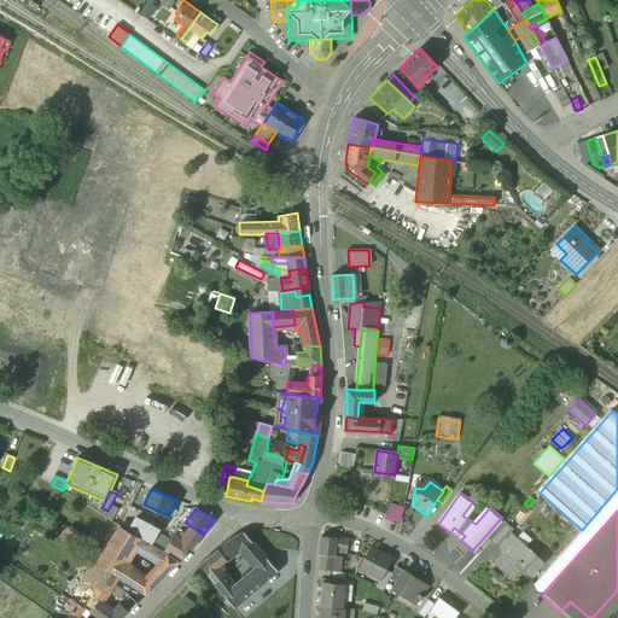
[(144,541),(151,546),(156,535),(159,530),(136,518),(129,531),(144,541)]
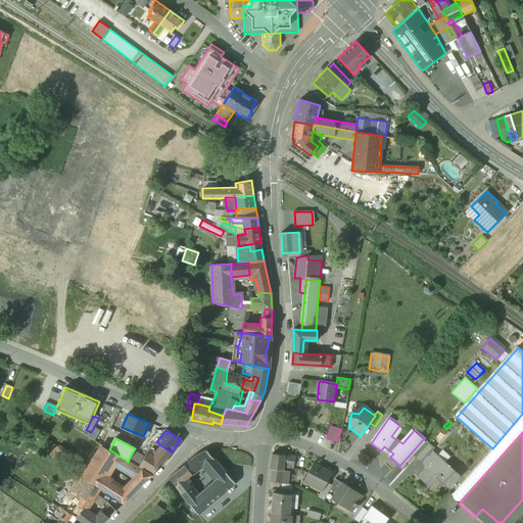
[(424,438),(411,454),(415,458),(429,442),(424,438)]
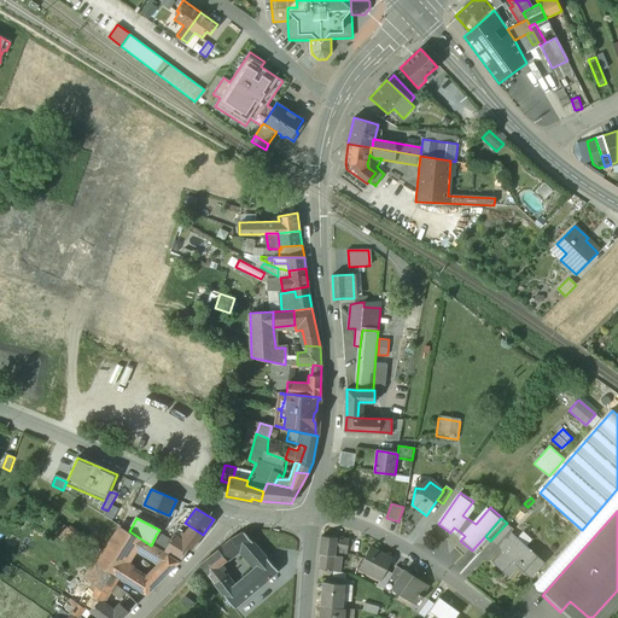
[(507,523),(490,541),(497,548),(511,532),(513,530),(507,523)]
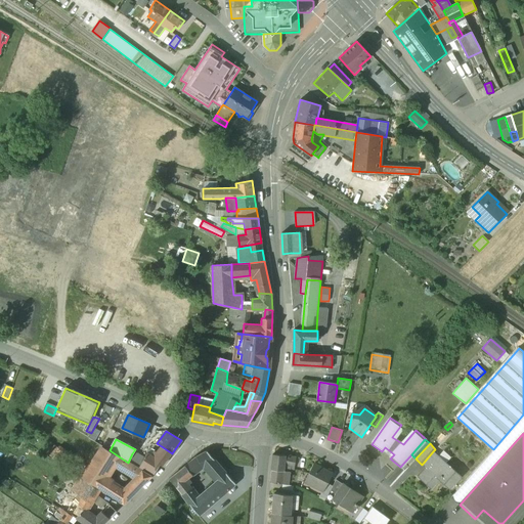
[(45,455),(64,468),(71,459),(51,446),(45,455)]
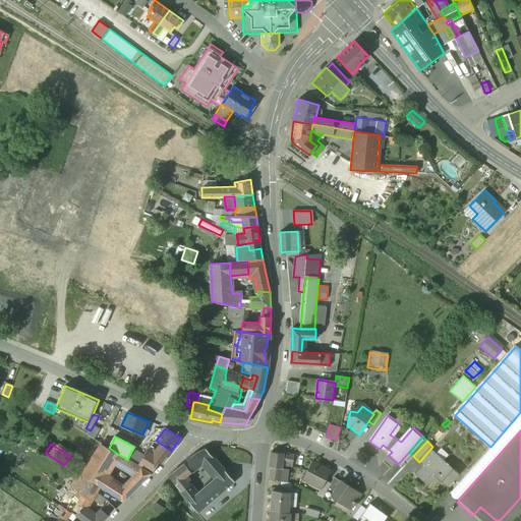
[(109,448),(101,444),(96,454),(92,460),(108,470),(114,460),(121,456),(109,448)]
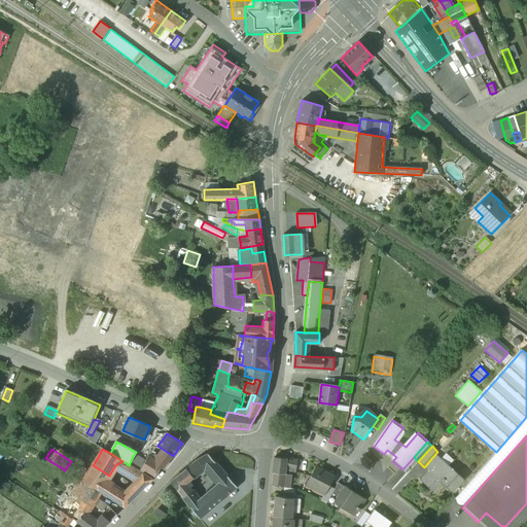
[(148,457),(146,462),(140,470),(153,479),(161,467),(164,469),(173,456),(164,450),(159,457),(155,455),(152,459),(148,457)]
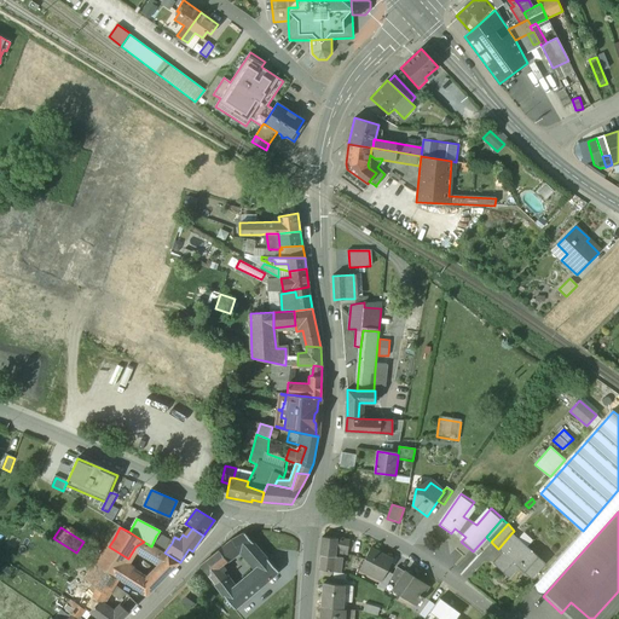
[(525,532),(519,537),(528,545),(533,541),(525,532)]
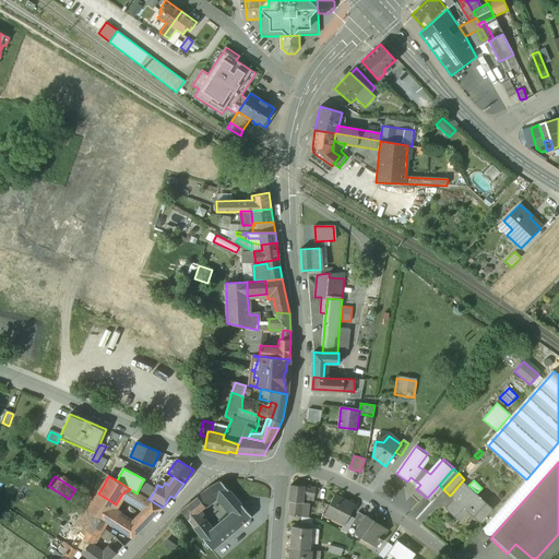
[(221,482),(209,488),(198,497),(204,507),(217,497),(227,490),(221,482)]
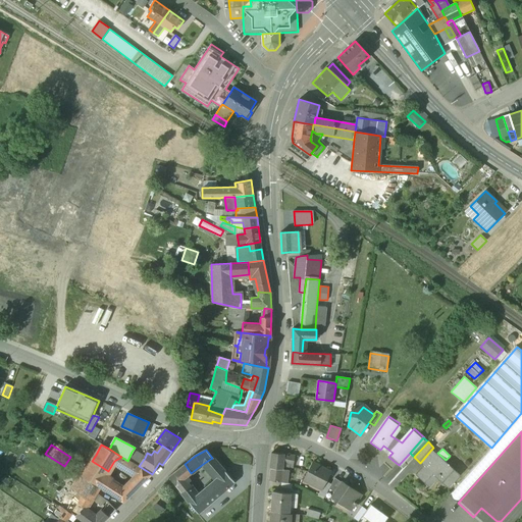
[(431,450),(420,463),(424,467),(416,476),(424,483),(431,477),(435,481),(437,478),(448,487),(459,475),(431,450)]
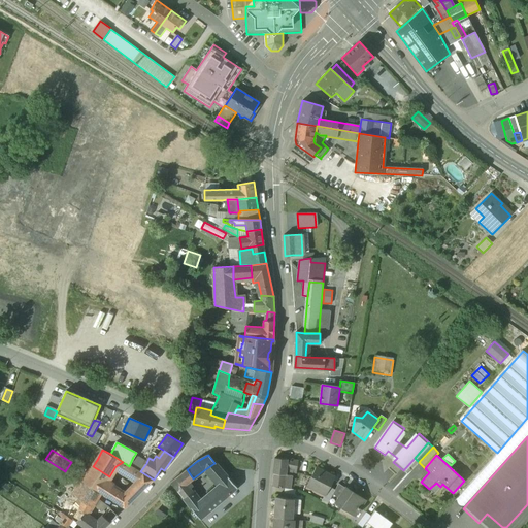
[(129,466),(139,472),(146,463),(133,457),(129,466)]
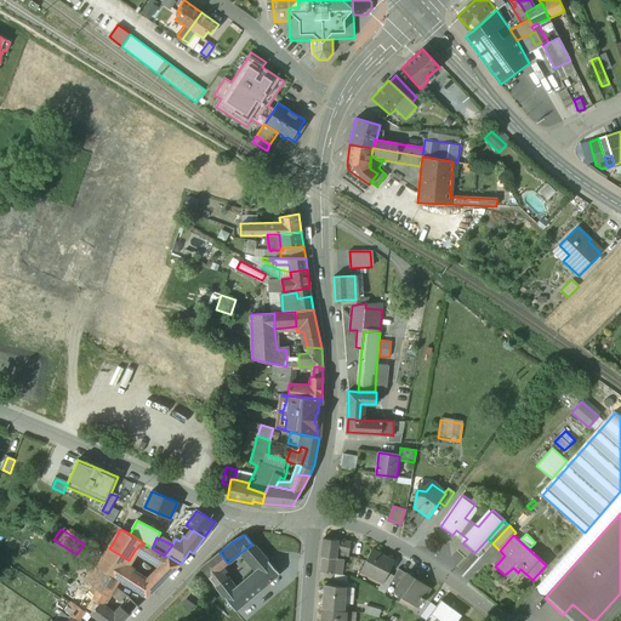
[(351,542),(341,541),(323,539),(322,558),(319,571),(335,574),(341,575),(343,556),(348,557),(349,546),(351,542)]
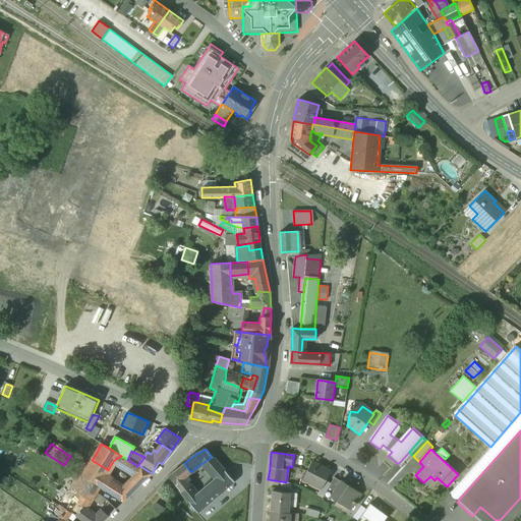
[(127,460),(121,456),(114,460),(137,475),(134,478),(140,484),(151,474),(137,466),(127,460)]
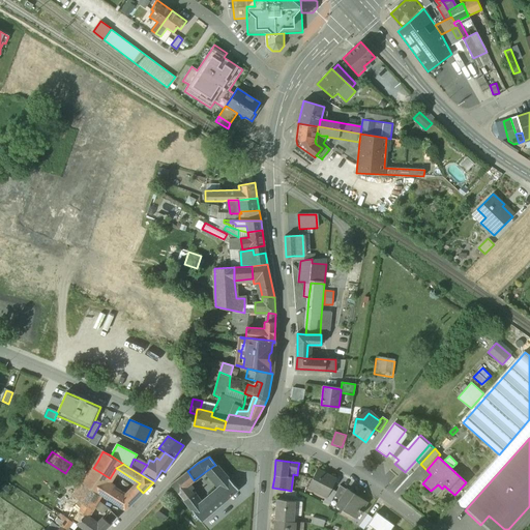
[(228,479),(215,465),(206,471),(214,482),(219,487),(228,479)]
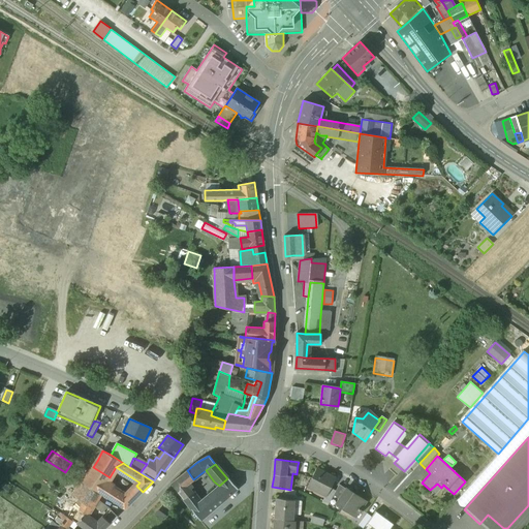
[(110,477),(93,467),(84,483),(91,488),(106,498),(107,496),(115,485),(107,480),(110,477)]
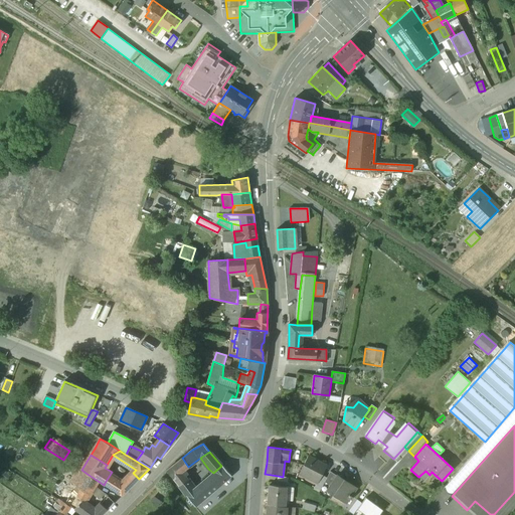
[(326,465),(308,456),(300,474),(317,483),(322,475),(326,465)]
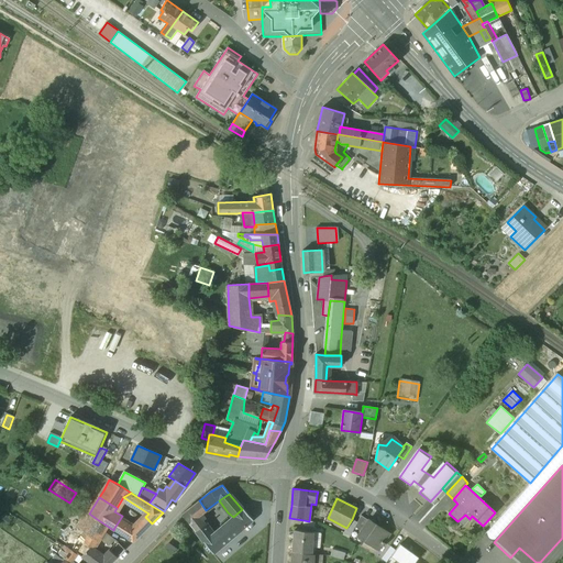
[(199,500),(181,514),(194,529),(202,521),(206,519),(201,514),(206,510),(199,500)]
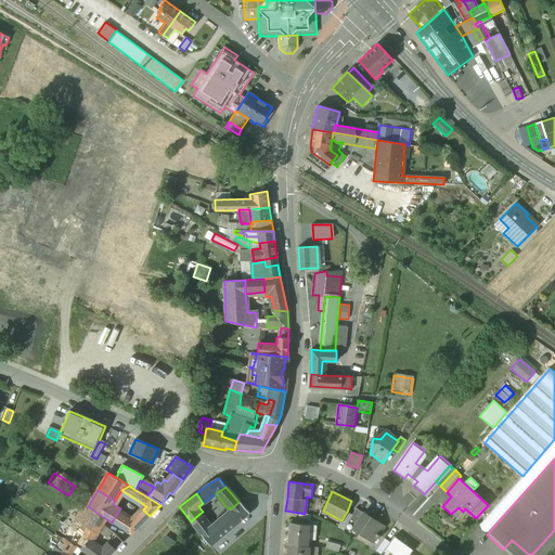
[(249,513),(239,502),(230,510),(227,513),(209,527),(201,534),(210,545),(243,518),(249,513)]
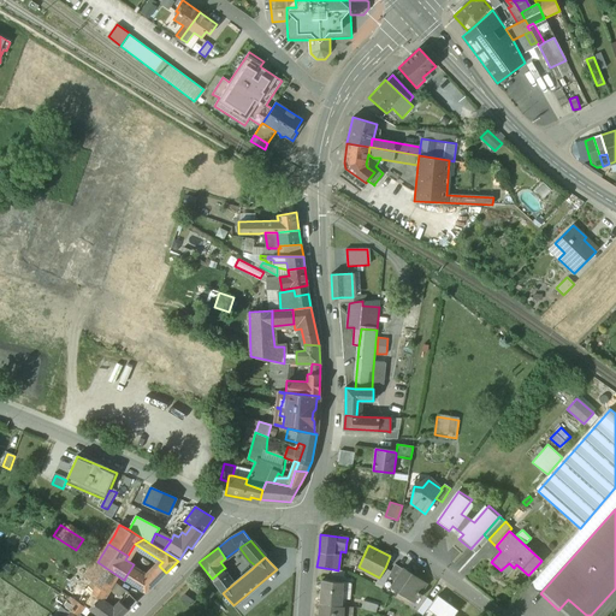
[(100,563),(86,590),(102,600),(117,578),(105,570),(106,568),(100,563)]
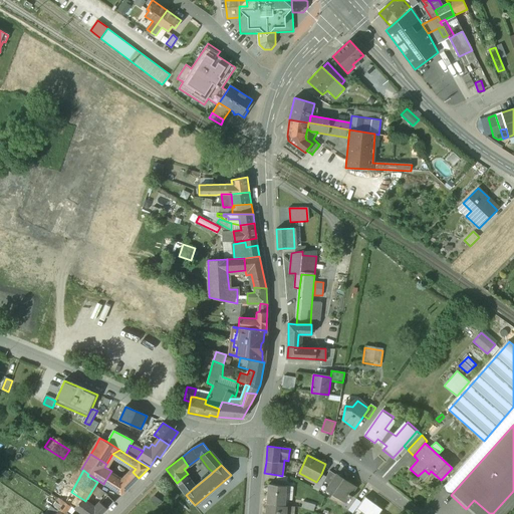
[(326,477),(323,481),(329,485),(336,475),(329,470),(326,477)]
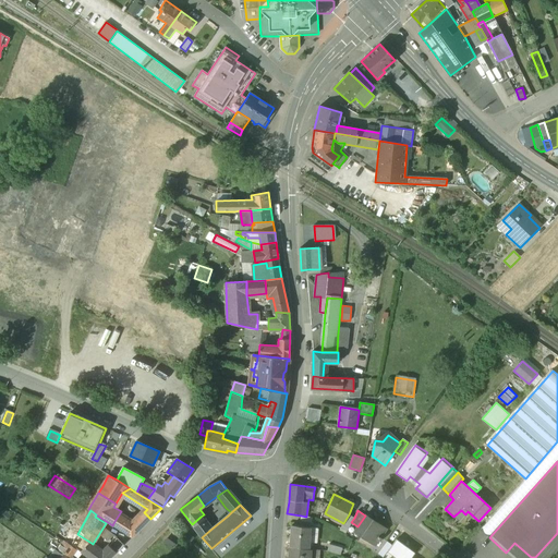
[(135,521),(121,511),(113,523),(132,537),(150,519),(144,512),(138,520),(135,521)]
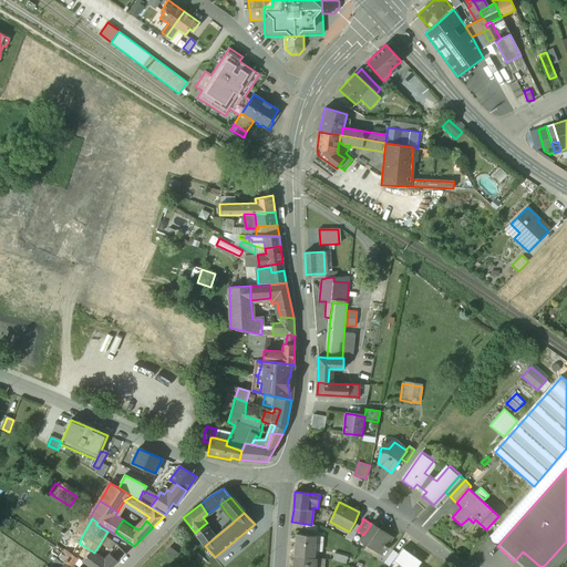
[(360,526),(354,523),(349,532),(344,538),(351,542),(357,531),(360,526)]
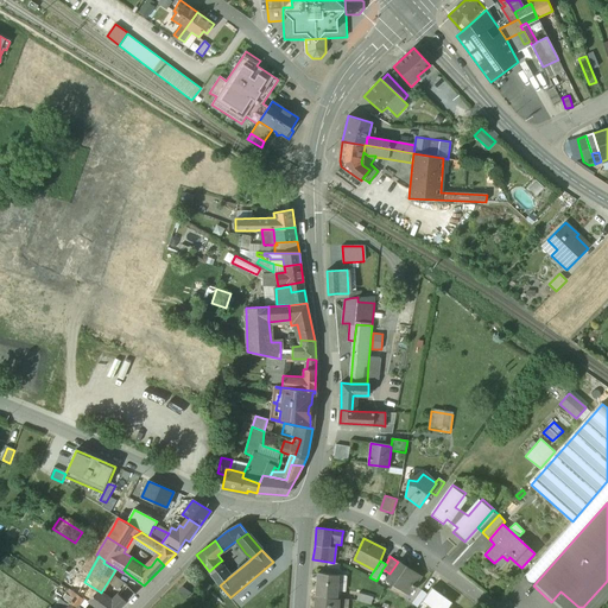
[(390,574),(386,578),(409,594),(412,588),(415,586),(420,576),(399,561),(398,562),(390,574)]
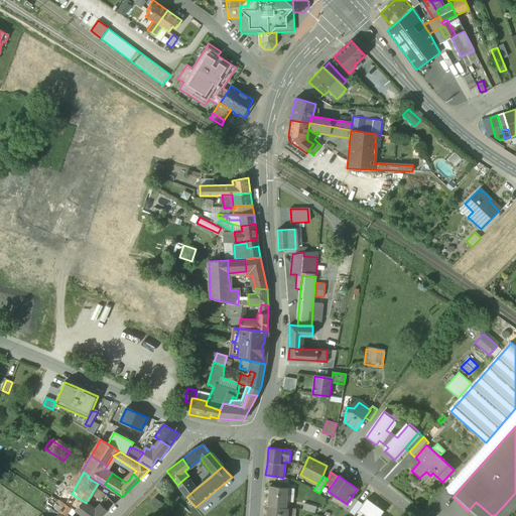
[(185,478),(177,485),(186,497),(195,490),(185,478)]
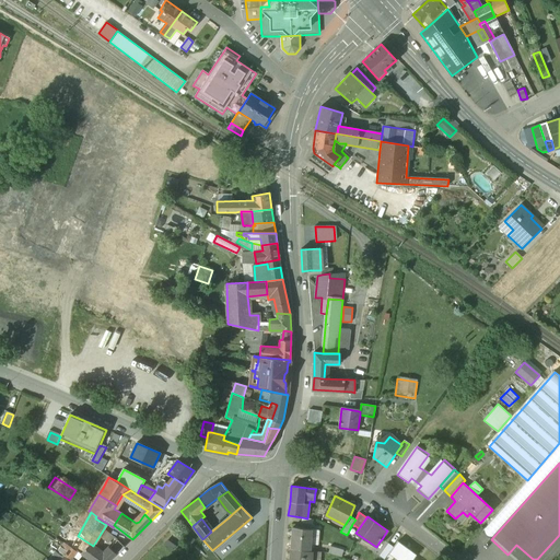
[(311,528),(293,527),(290,549),(308,551),(311,528)]
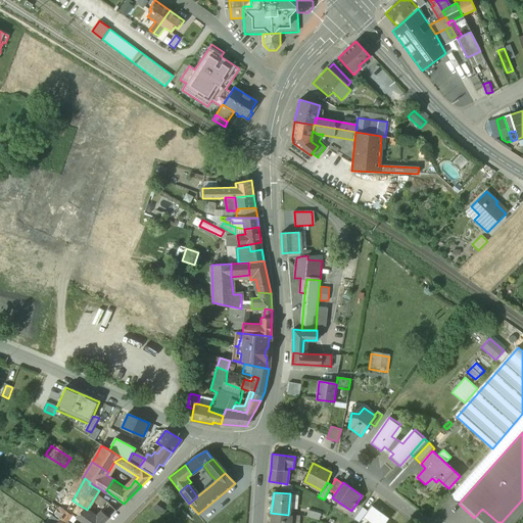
[(87,510),(73,501),(66,511),(77,517),(84,510),(86,511),(87,510)]
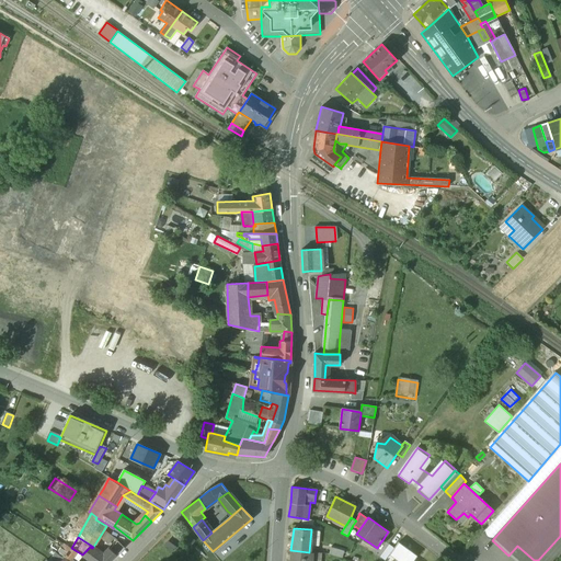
[(114,546),(110,550),(105,557),(111,560),(112,560),(125,548),(114,537),(110,541),(114,546)]
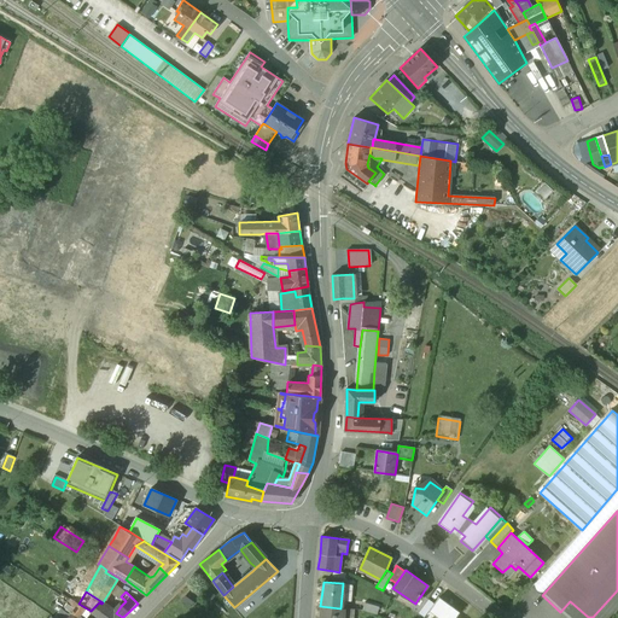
[(433,604),(429,611),(438,617),(455,617),(459,612),(438,598),(433,604)]
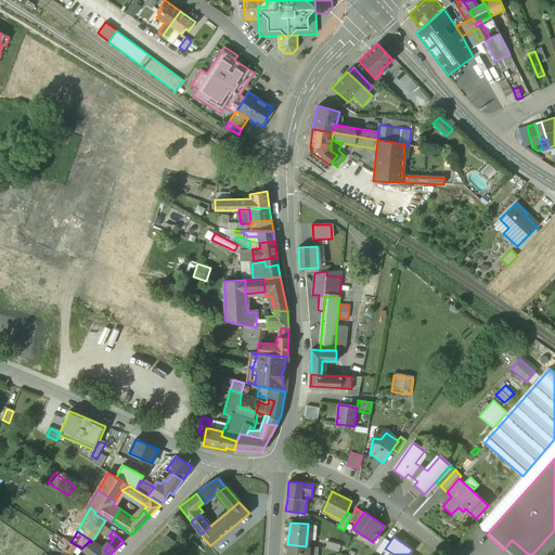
[(389,542),(384,539),(375,551),(381,554),(385,549),(389,542)]
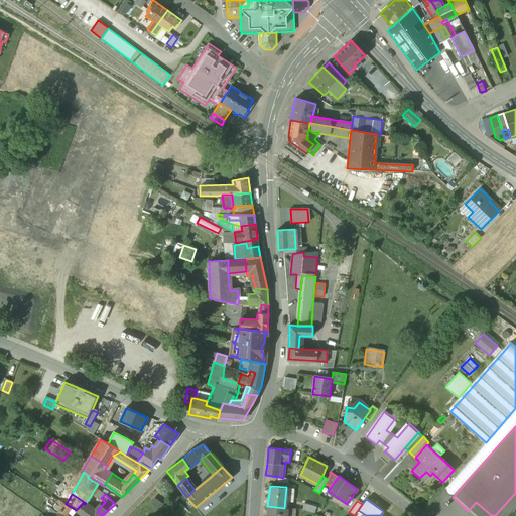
[(83,503),(76,510),(83,515),(102,515),(97,512),(85,504),(83,503)]
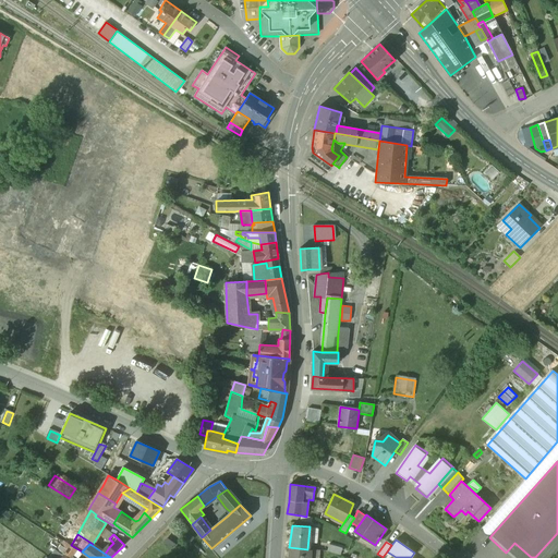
[(342,548),(330,544),(327,552),(340,556),(342,548)]
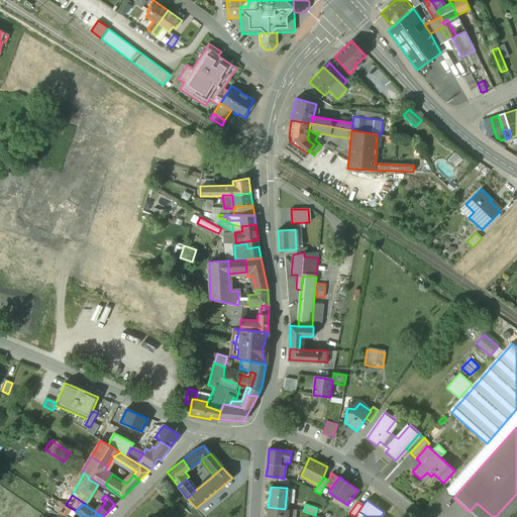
[(65,516),(71,509),(66,505),(63,509),(59,515),(61,516),(65,516)]
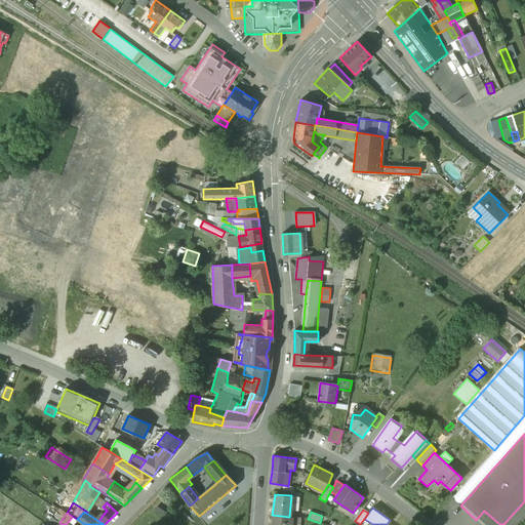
[(289,517),(272,515),(271,524),(290,524),(291,517),(289,517)]
